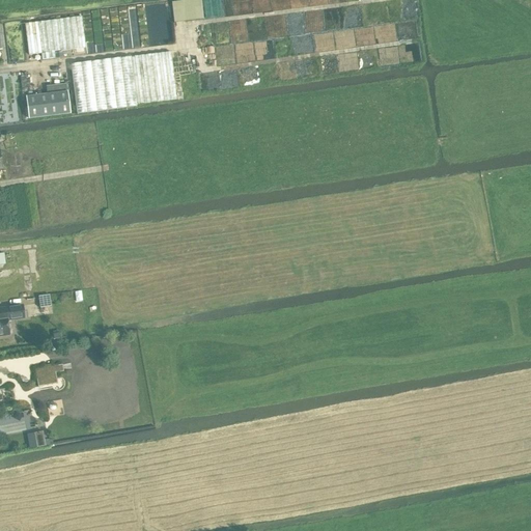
[(174,23),(203,19),(200,0),(191,0),(171,2),(174,23)]
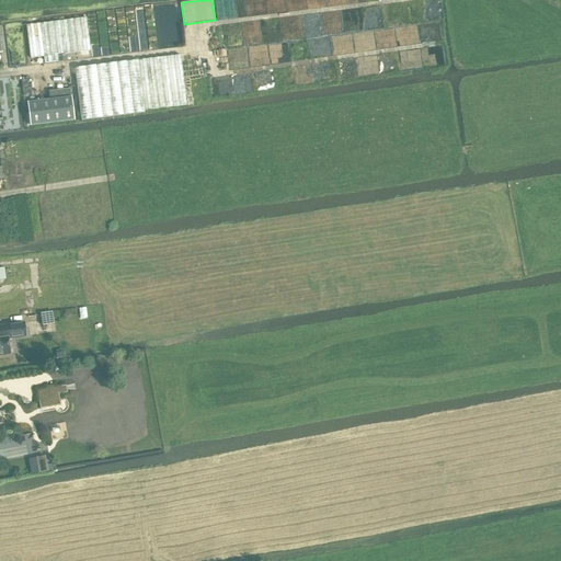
[(57,55),(64,55),(91,50),(87,18),(26,25),(31,58),(44,57),(45,64),(58,61),(57,55)]
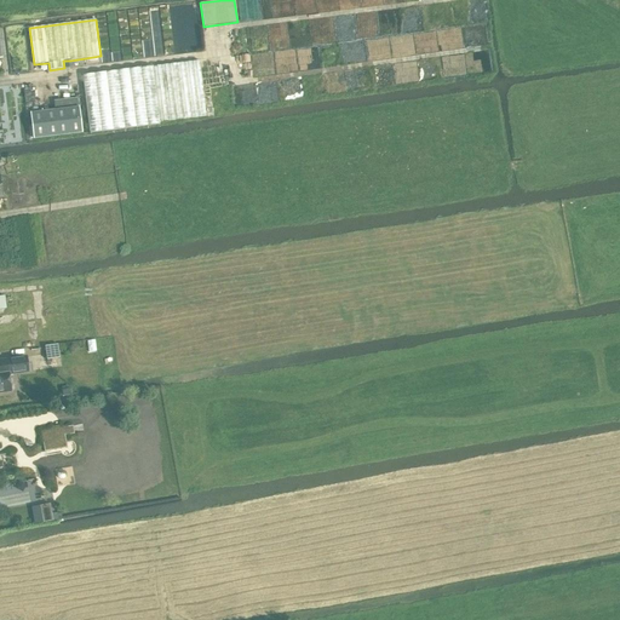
[(82,75),(90,133),(160,125),(160,122),(206,116),(199,61),(82,75)]
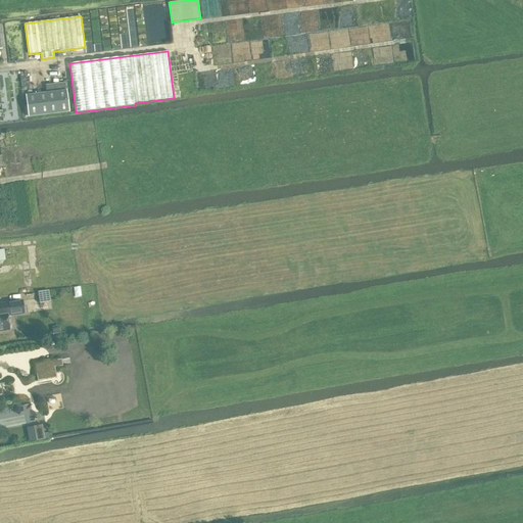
[(46,91),(65,89),(65,83),(45,85),(46,91)]
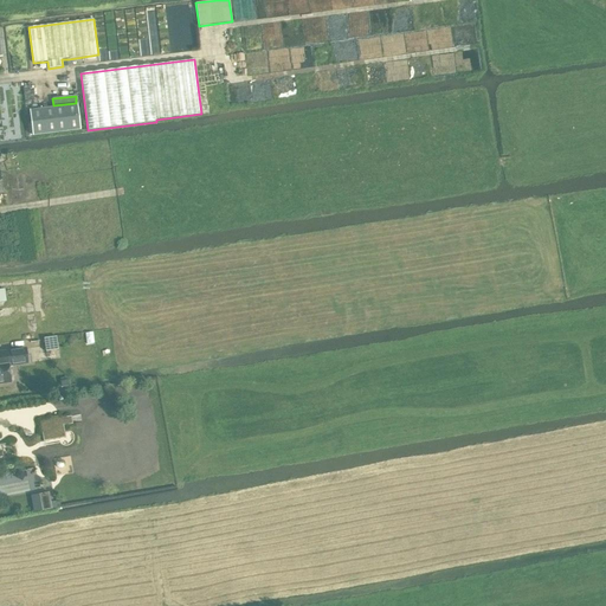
[(30,110),(33,136),(81,130),(77,104),(30,110)]
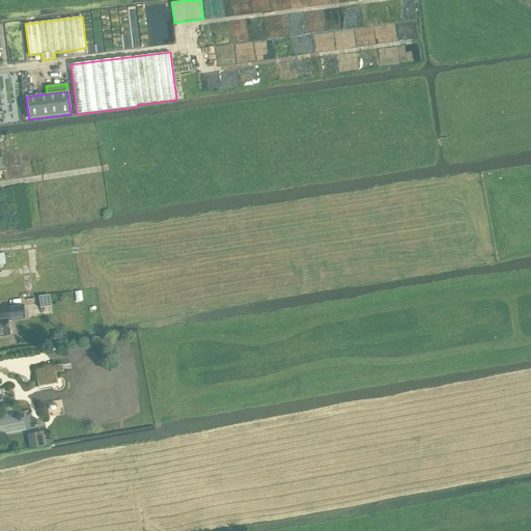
[(40,309),(51,308),(50,297),(38,298),(40,309)]
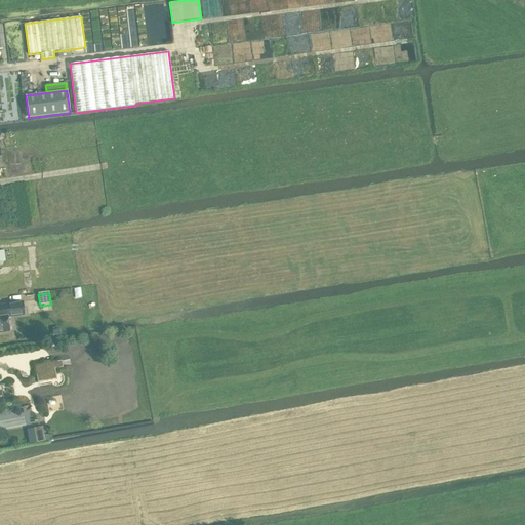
[(0,330),(9,329),(8,318),(25,316),(23,301),(0,304),(0,330)]
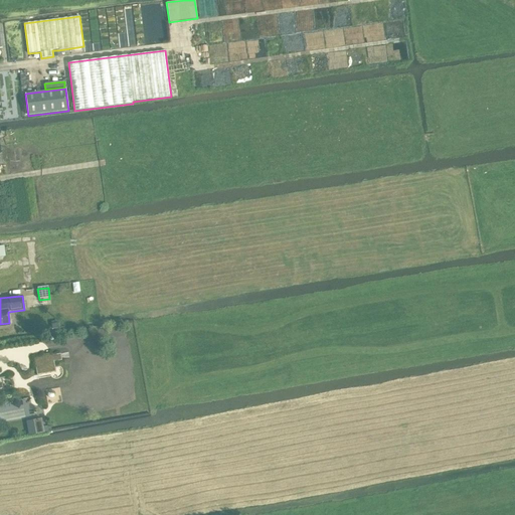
[(49,353),(43,355),(43,357),(33,358),(36,375),(55,371),(53,362),(61,360),(60,354),(52,355),(49,356),(49,353)]
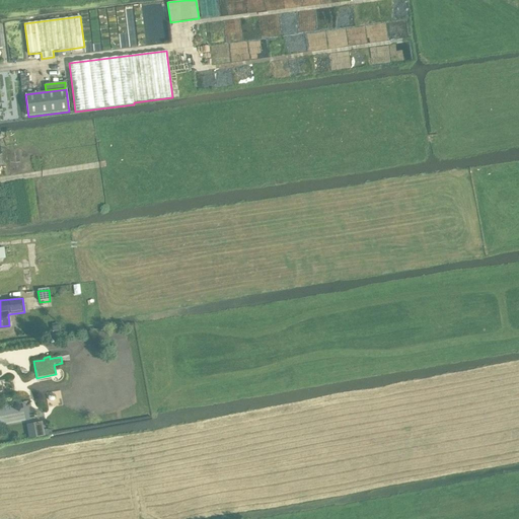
[(42,423),(33,424),(36,437),(44,436),(42,423)]
